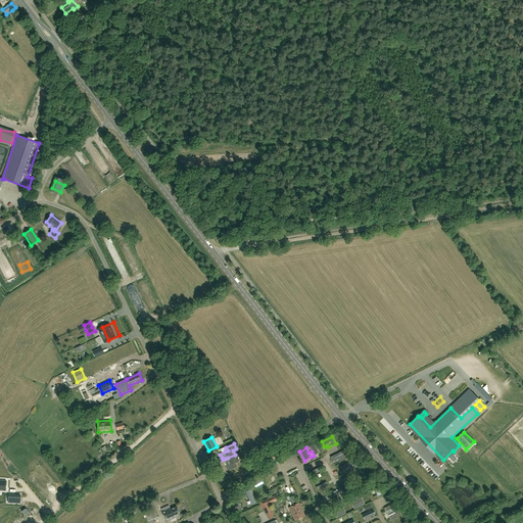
[(339,462),(347,458),(344,450),(330,457),(332,461),(338,459),(339,462)]
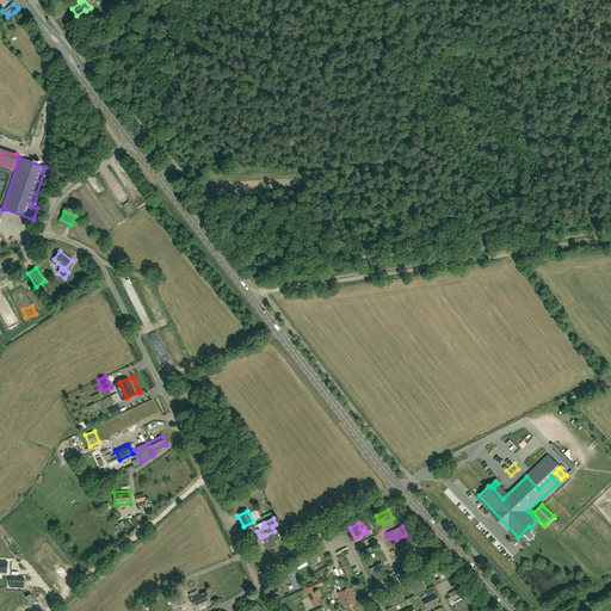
[(278,538),(275,531),(266,535),(270,542),(265,543),(267,549),(275,547),(273,545),(276,544),(275,541),(278,538)]
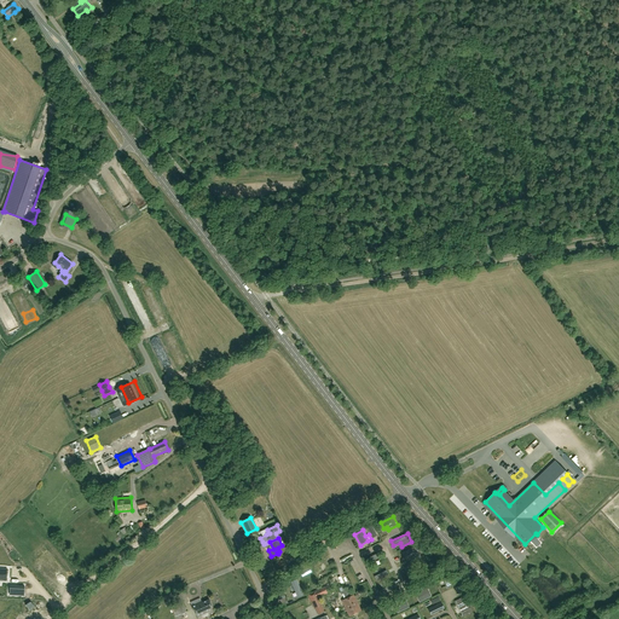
[(524,548),(520,551),(527,557),(531,554),(524,548)]
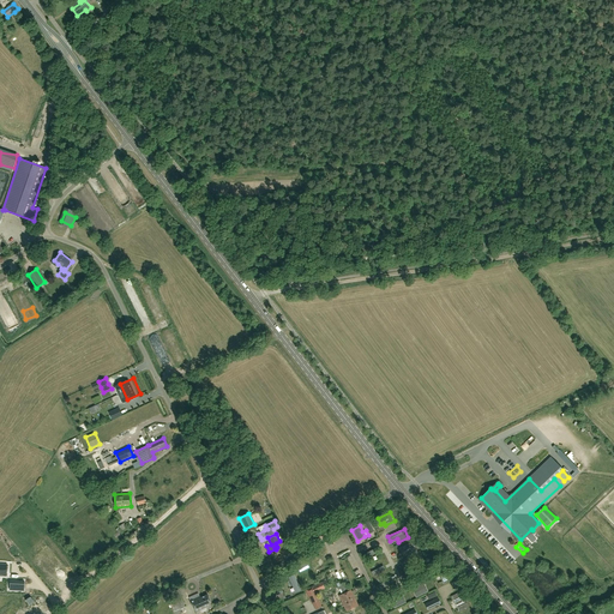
[(373,547),(362,553),(366,558),(377,552),(373,547)]
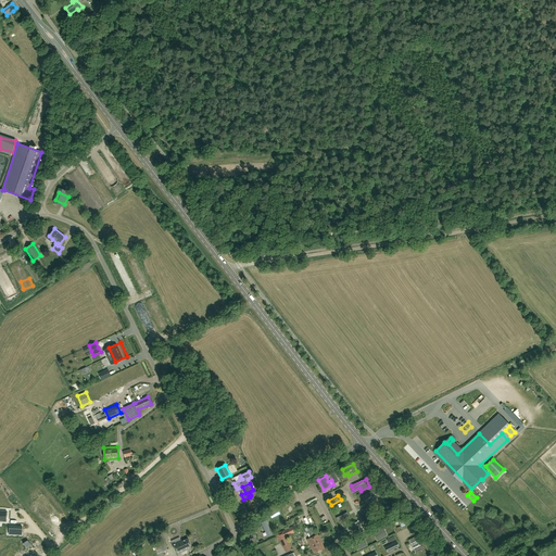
[(236,512),(241,509),(237,501),(231,503),(236,512)]
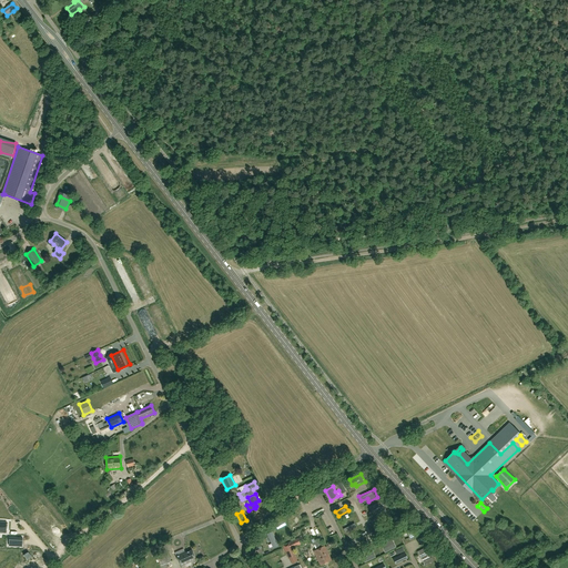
[(377,511),(367,517),(369,520),(379,515),(377,511)]
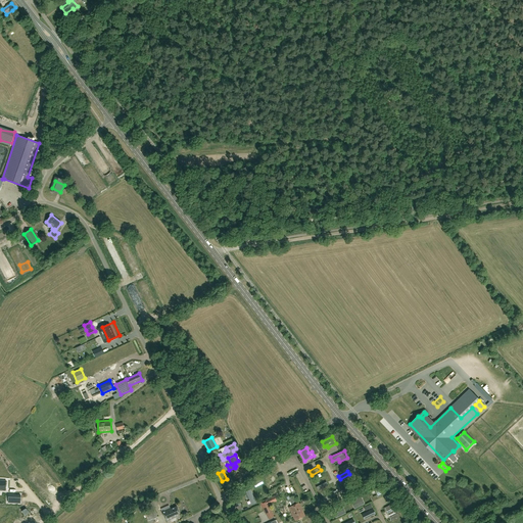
[(327,479),(317,486),(319,490),(330,483),(327,479)]
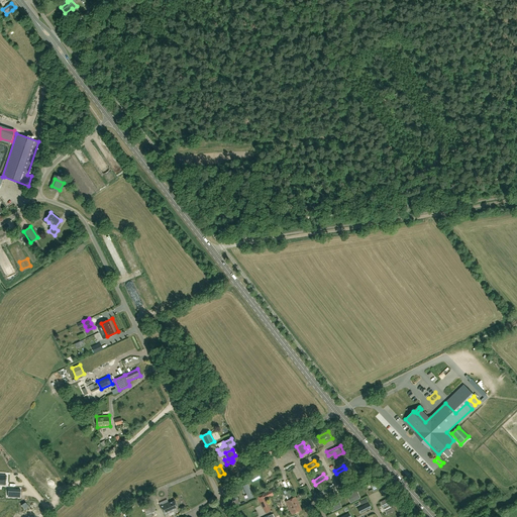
[(253,497),(247,484),(242,486),(248,499),(253,497)]
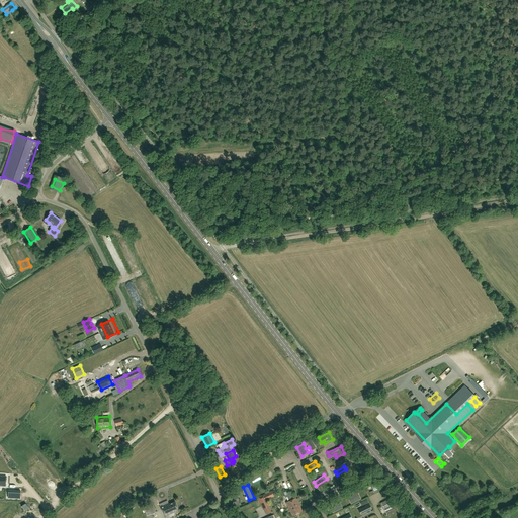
[(21,490),(8,489),(8,498),(20,498),(21,490)]
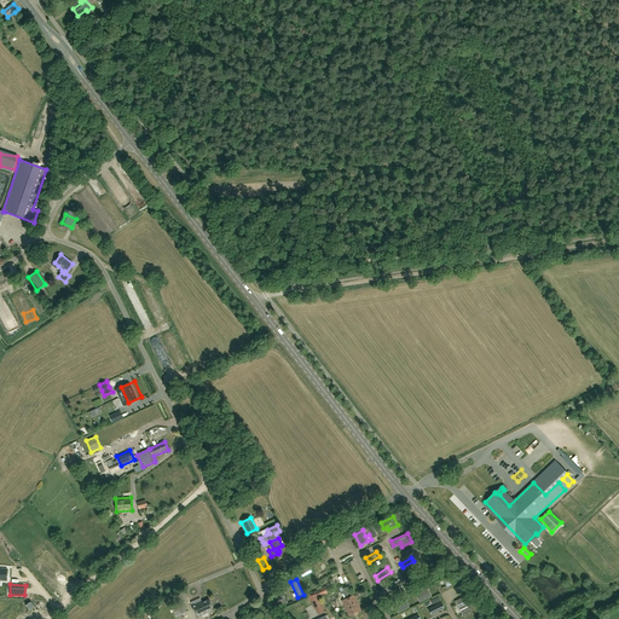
[(394,584),(383,591),(386,595),(397,589),(394,584)]
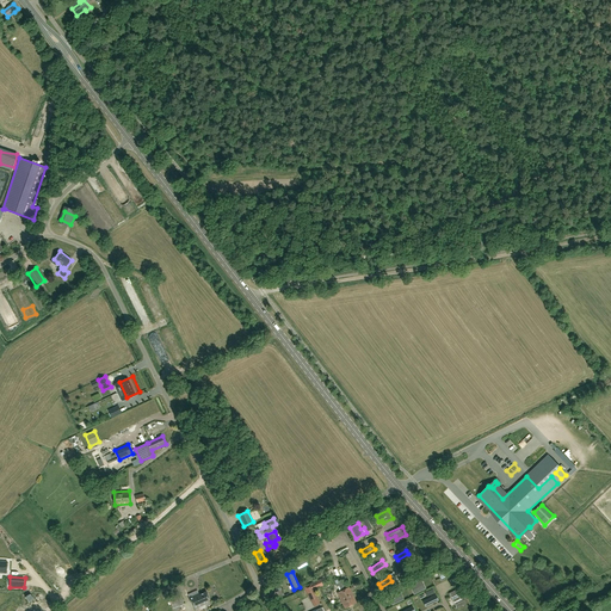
[(409,587),(423,581),(420,576),(408,582),(409,587)]
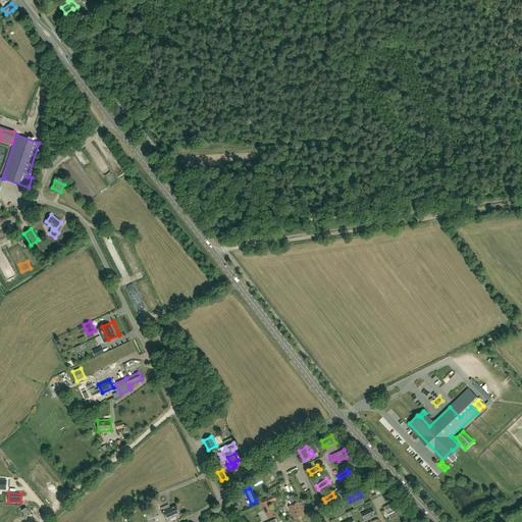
[(265,513),(270,511),(271,510),(268,504),(266,499),(266,498),(259,502),(265,514),(265,513)]
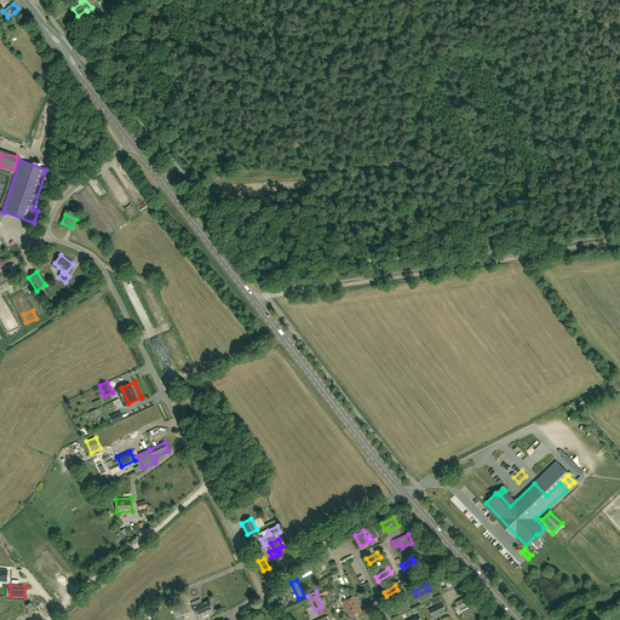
[(420,603),(432,597),(430,593),(418,600),(420,603)]
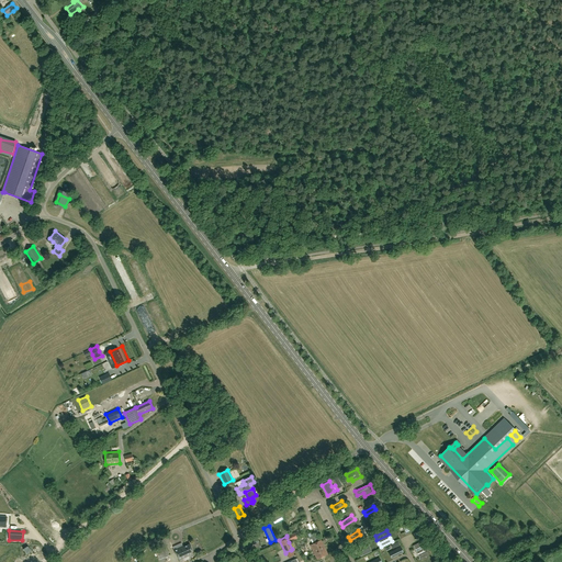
[(314,552),(325,548),(322,540),(311,546),(314,552)]
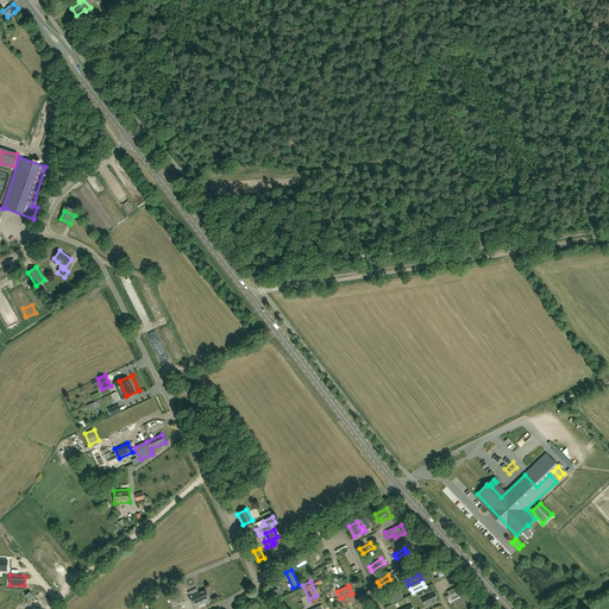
[(384,591),(385,594),(387,596),(399,590),(397,585),(384,591)]
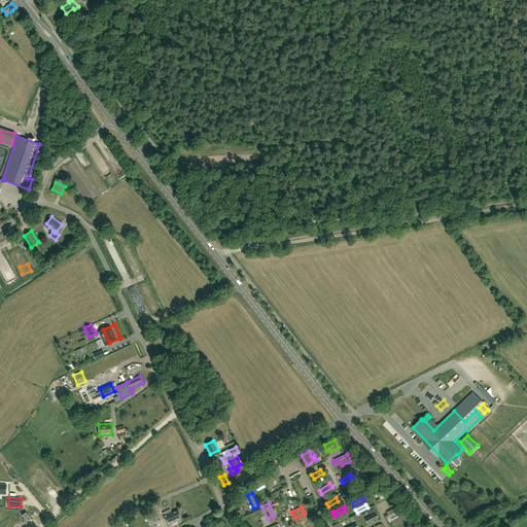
[(178,519),(181,518),(178,511),(172,513),(172,512),(164,516),(168,525),(179,520),(178,519)]
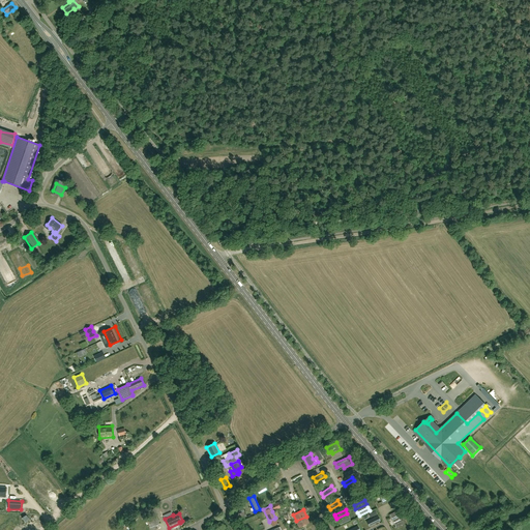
[(155,529),(156,529),(155,526),(160,523),(156,514),(146,520),(150,529),(155,529)]
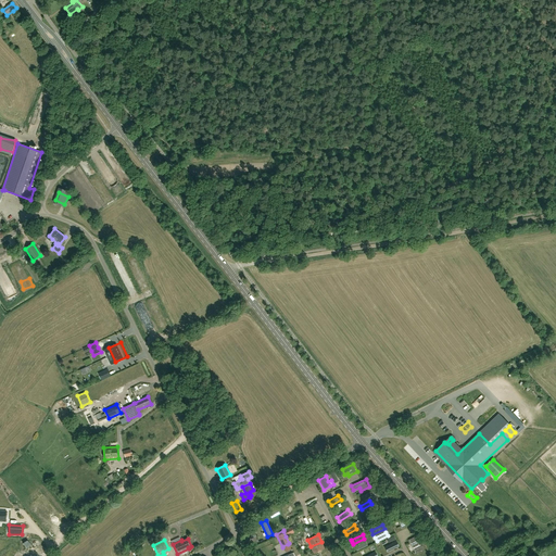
[(321,542),(311,546),(314,554),(325,548),(321,542)]
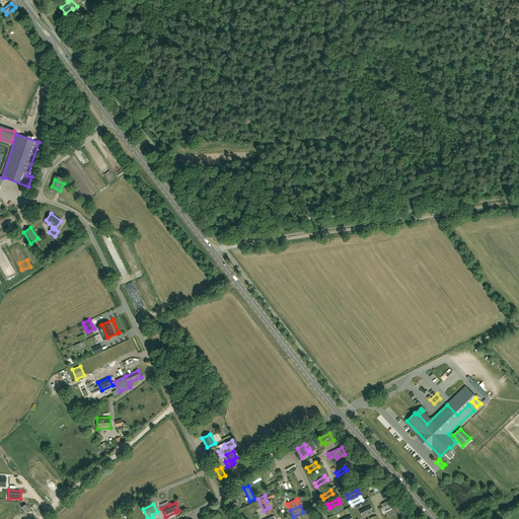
[(332,514),(343,509),(342,506),(330,511),(332,514)]
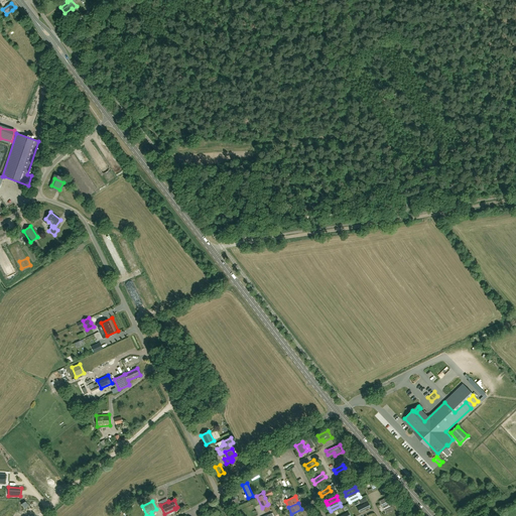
[(368,503),(358,508),(360,513),(371,507),(368,503)]
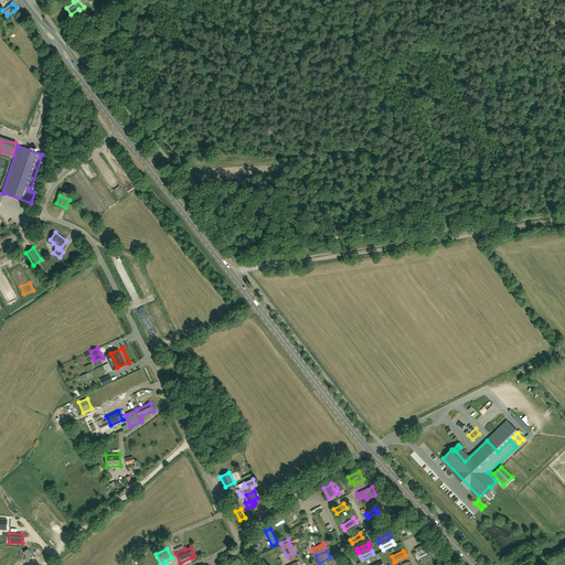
[(427,560),(424,551),(415,555),(416,558),(418,557),(420,564),(429,564),(428,562),(427,563),(426,561),(427,560)]
